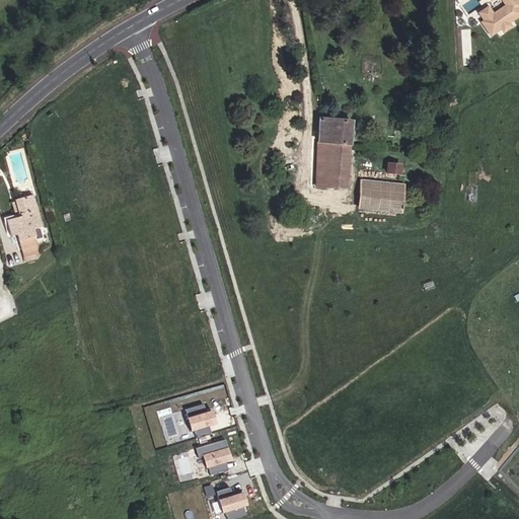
[(518,0),(492,0),(493,1),(494,0),(503,0),(508,6),(495,15),(490,7),(479,14),(485,21),(482,23),(492,39),(498,34),(500,38),(504,34),(505,35),(516,27),(513,23),(518,19),(518,0)]
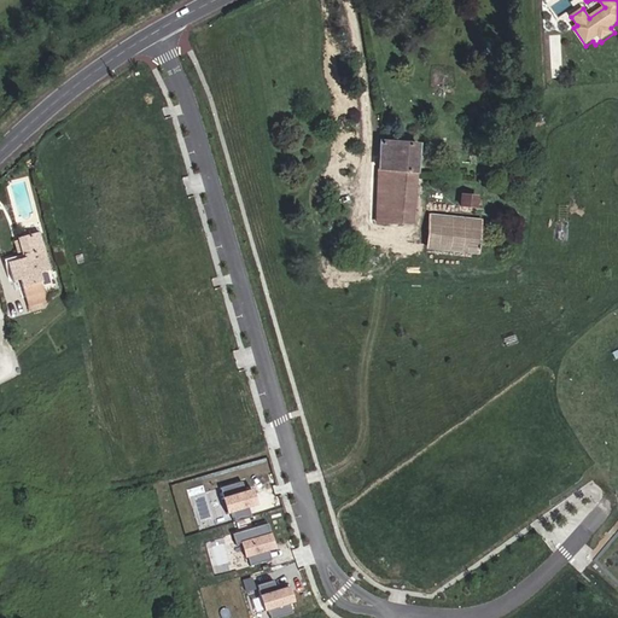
[(412,225),(419,145),(378,141),(375,223),(412,225)]
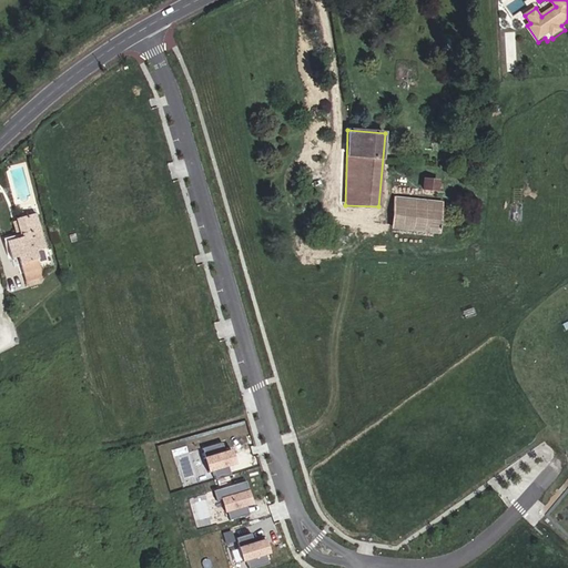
[(421,179),(419,189),(435,191),(436,180),(421,179)]
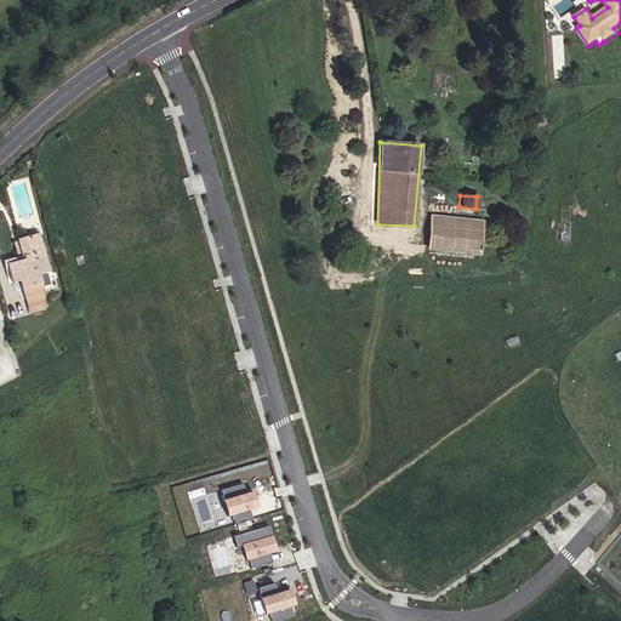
[(479,255),(483,222),(431,216),(428,250),(479,255)]
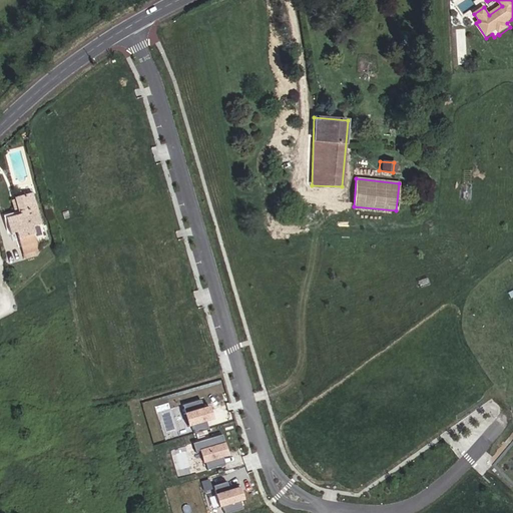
[(40,224),(32,194),(14,199),(19,214),(15,215),(6,217),(10,233),(16,231),(24,259),(37,255),(36,252),(39,251),(31,227),(40,224)]
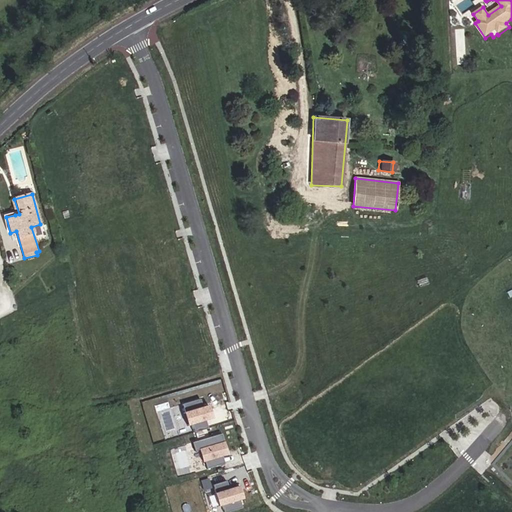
[(181,404),(184,412),(183,413),(186,426),(212,418),(209,405),(204,406),(202,398),(181,404)]
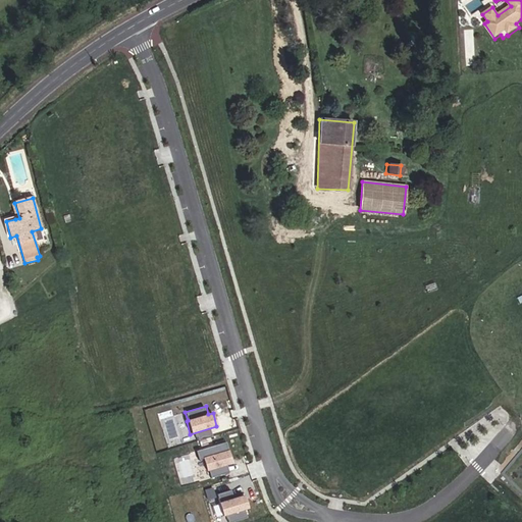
[(225,442),(196,451),(199,460),(203,459),(206,470),(231,463),(225,442)]
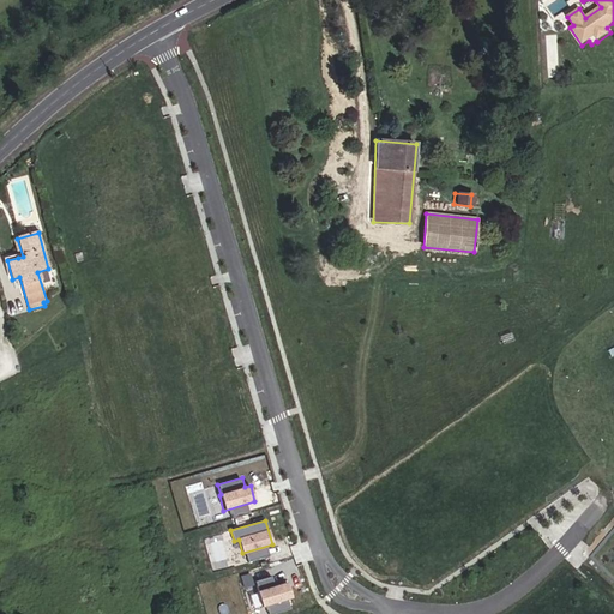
[(272,577),(256,582),(262,607),(292,600),(287,582),(274,585),(272,577)]
